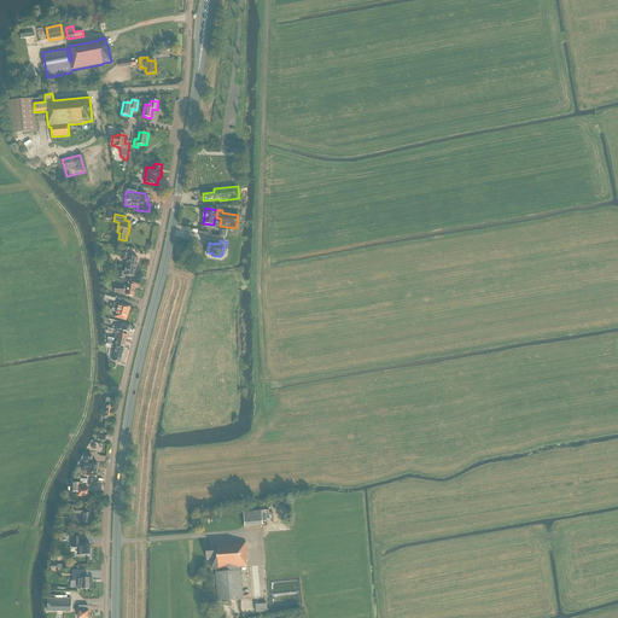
[(127,260),(126,266),(136,268),(138,258),(128,257),(129,254),(122,252),(121,260),(127,260)]
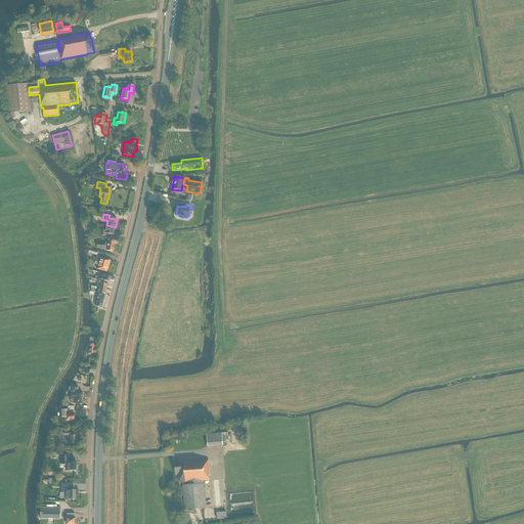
[(115,235),(116,227),(106,225),(105,230),(101,230),(100,235),(105,236),(106,233),(115,235)]
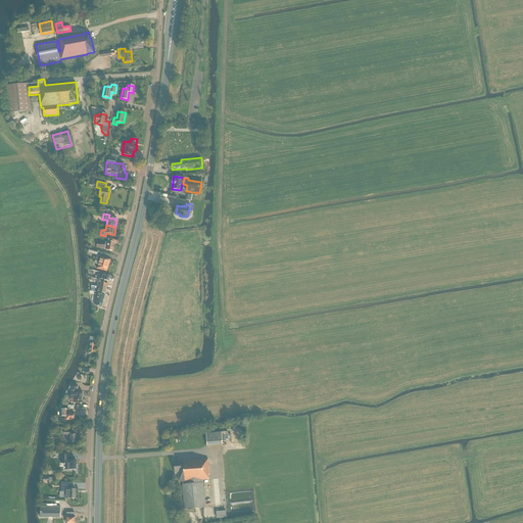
[(114,242),(117,243),(119,239),(115,238),(109,237),(109,241),(108,242),(105,242),(105,243),(97,242),(97,247),(105,248),(105,247),(107,247),(106,250),(112,251),(114,242)]
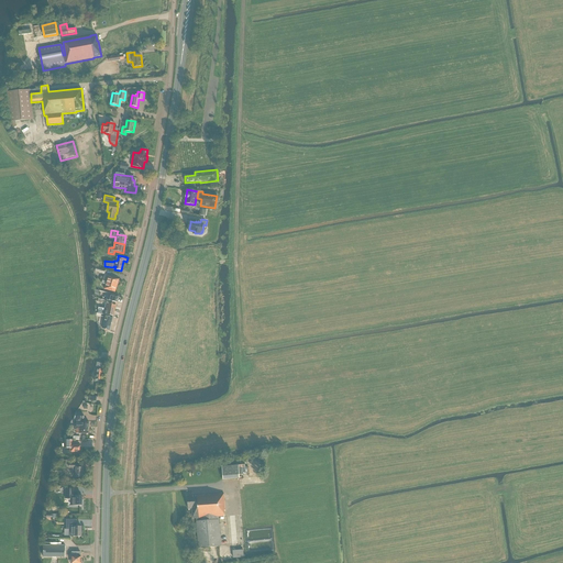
[(102,280),(107,283),(117,286),(119,279),(109,276),(108,277),(103,276),(102,280)]
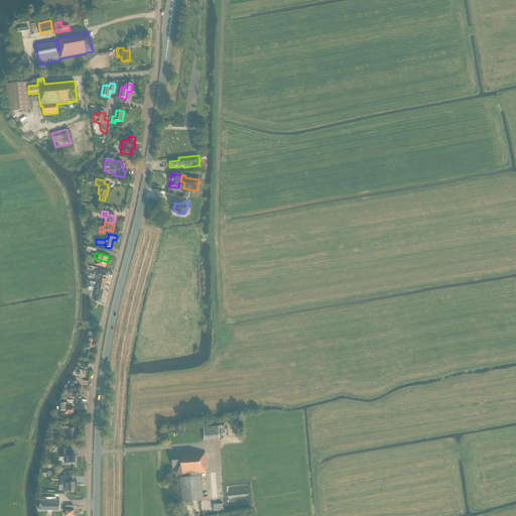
[(96,265),(105,268),(107,262),(98,259),(96,265)]
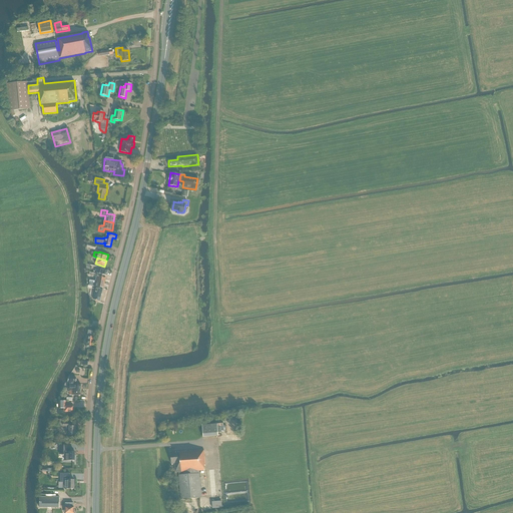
[(98,274),(97,273),(96,277),(105,279),(108,270),(100,268),(98,274)]
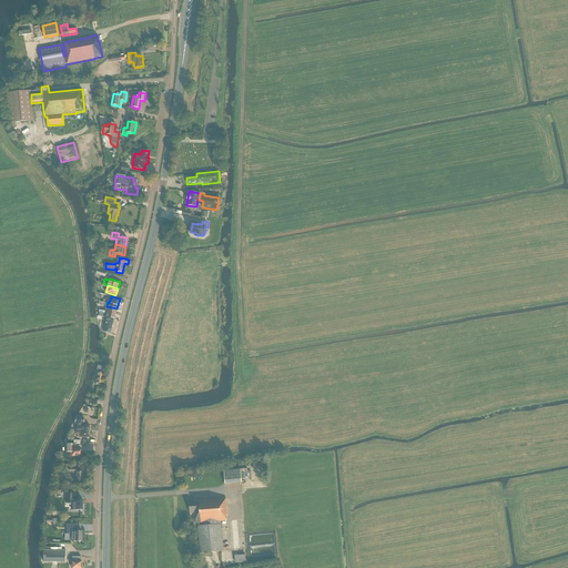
[(99,311),(99,316),(104,317),(114,320),(115,313),(117,308),(107,306),(105,312),(99,311)]
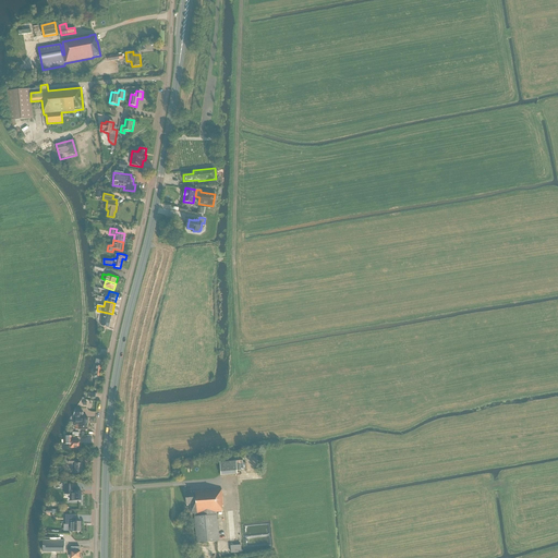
[(101,326),(108,328),(111,315),(105,313),(101,326)]
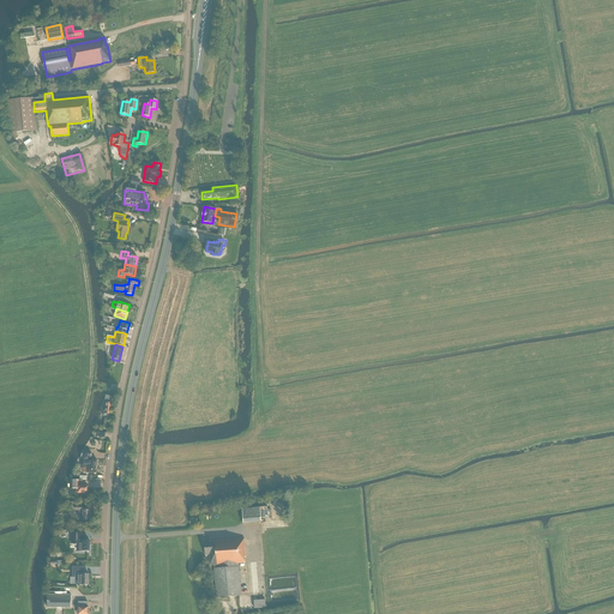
[(86,465),(96,465),(96,461),(88,459),(88,458),(90,458),(91,457),(91,452),(90,451),(83,451),(82,457),(82,465),(86,465)]
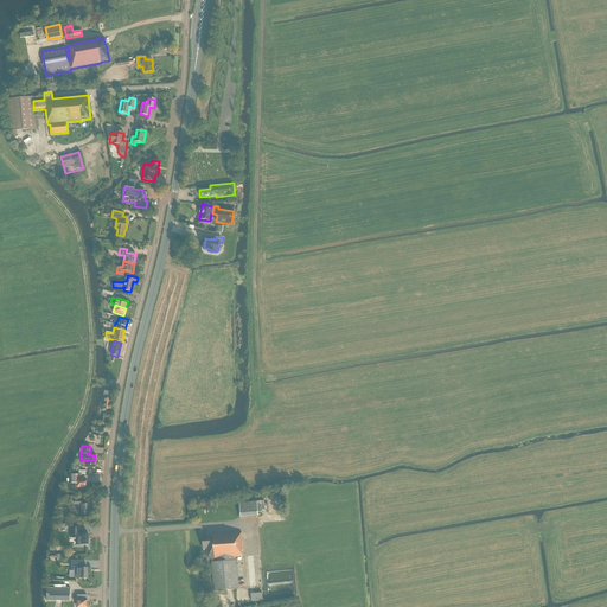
[(70,484),(77,484),(77,487),(87,487),(87,480),(77,480),(77,475),(70,475),(70,484)]
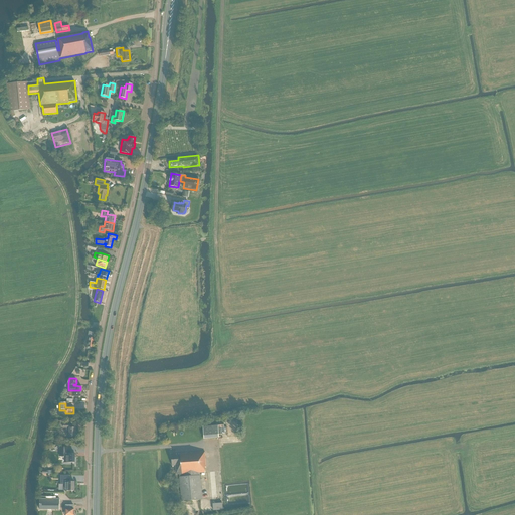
[(66,431),(69,431),(69,433),(68,433),(66,434),(66,436),(68,437),(69,437),(75,437),(75,428),(69,428),(69,424),(63,424),(63,428),(66,428),(66,431)]
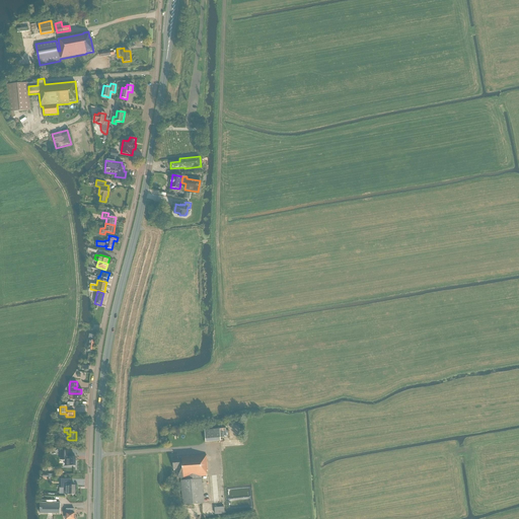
[(221,441),(220,429),(205,430),(206,442),(221,441)]
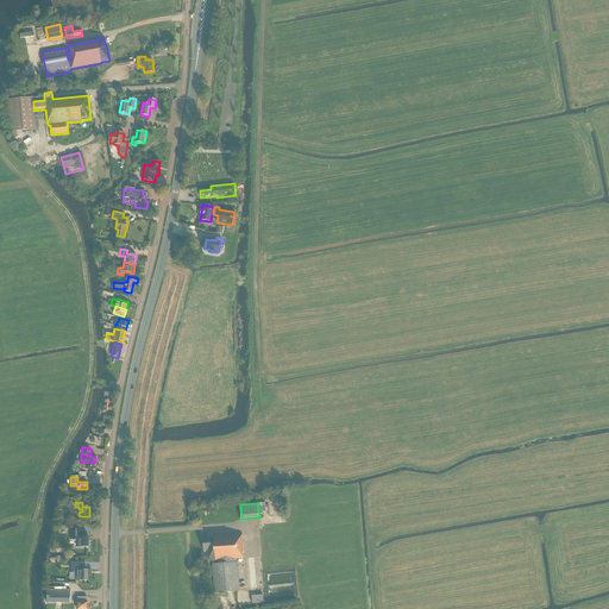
[(77,547),(88,547),(88,537),(80,537),(80,529),(71,528),(71,540),(77,540),(77,547)]
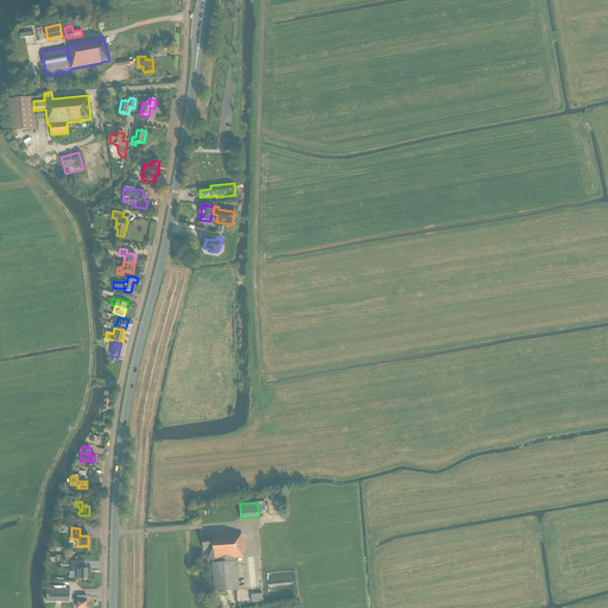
[(241,533),(222,534),(211,536),(211,537),(208,537),(208,536),(202,537),(203,550),(207,550),(208,561),(211,559),(211,563),(214,591),(239,589),(236,562),(236,558),(242,557),(242,552),(244,552),(241,533)]
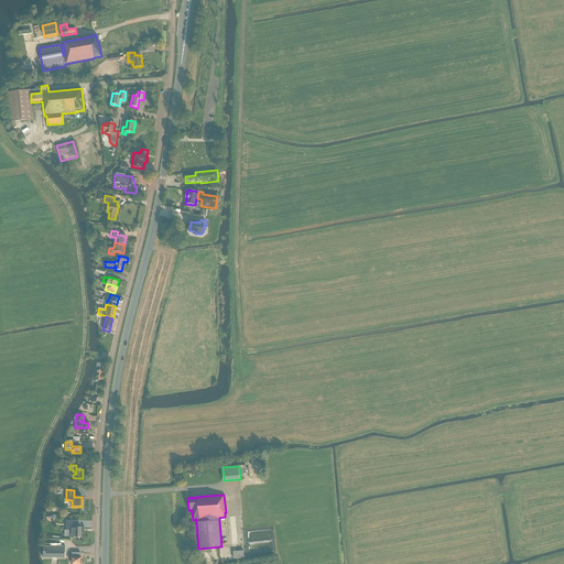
[(82,538),(82,528),(76,528),(77,521),(67,521),(66,530),(69,531),(69,538),(75,538),(82,538)]
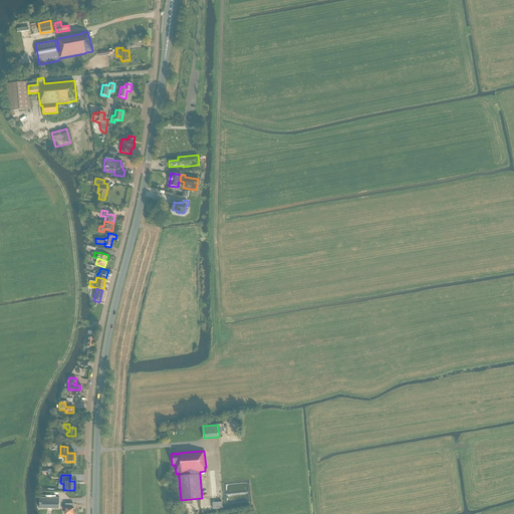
[(39,509),(59,509),(59,498),(39,498),(39,509)]
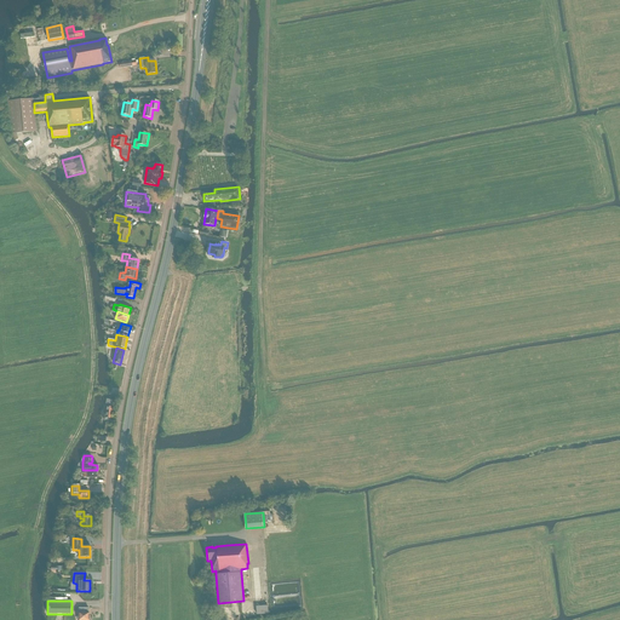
[(89,619),(90,619),(90,618),(89,616),(89,614),(89,608),(79,608),(79,619),(89,619)]
